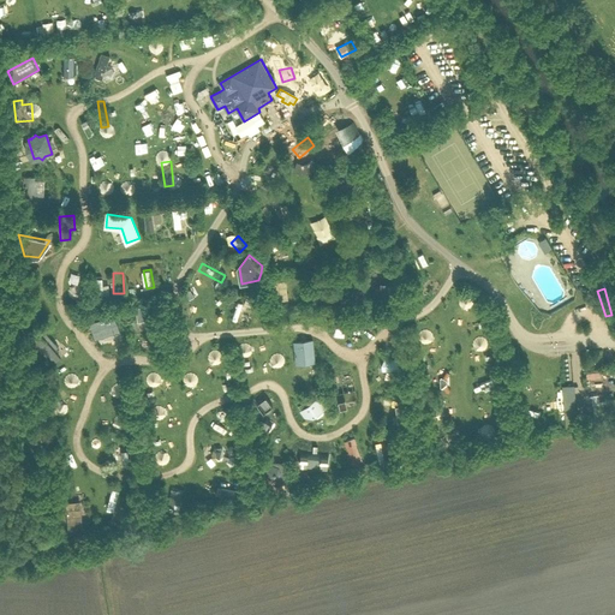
[(156,304),(137,308),(139,320),(157,317),(156,304)]
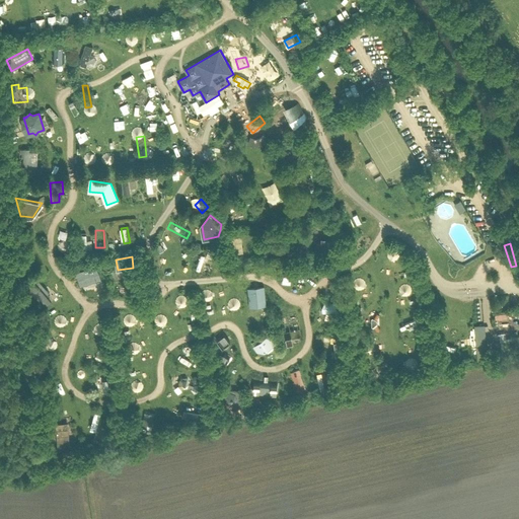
[(96,265),(76,271),(80,284),(100,277),(96,265)]
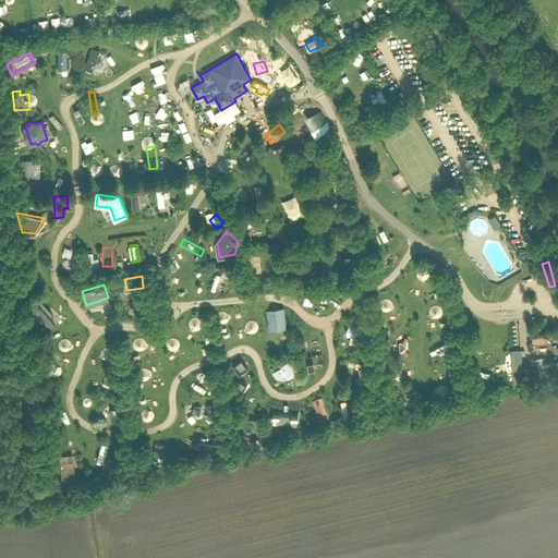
[(284,315),(267,316),(268,331),(286,329),(284,315)]
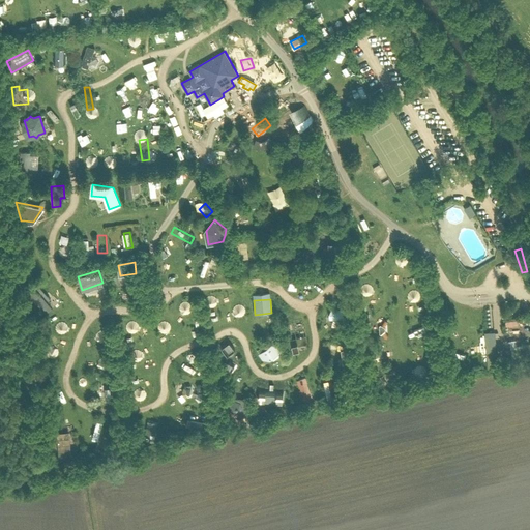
[(290,328),(310,325),(308,316),(288,318),(290,328)]
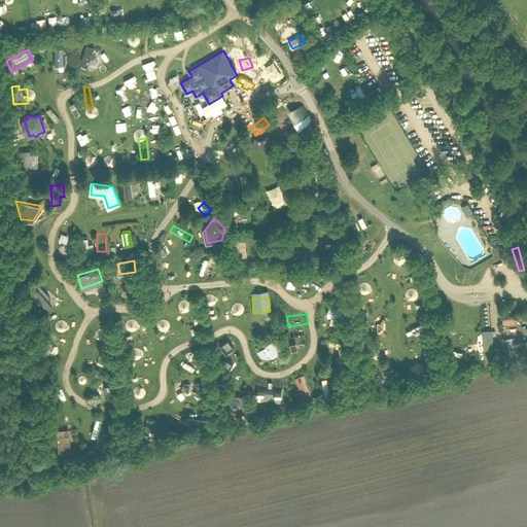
[(132,318),(126,318),(128,336),(134,335),(132,318)]
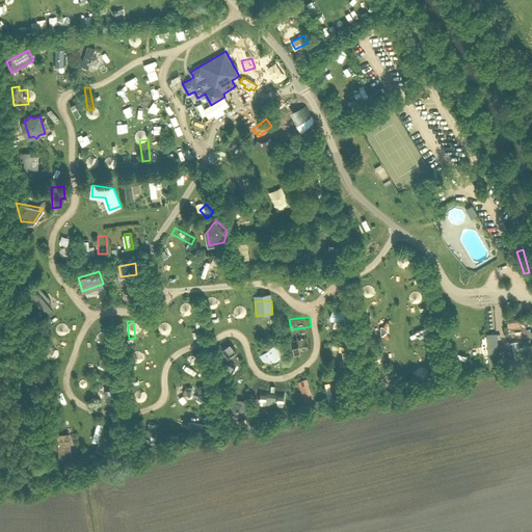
[(386,321),(382,326),(381,325),(380,326),(381,335),(381,336),(382,335),(387,340),(390,337),(386,333),(387,331),(386,328),(389,323),(386,321)]
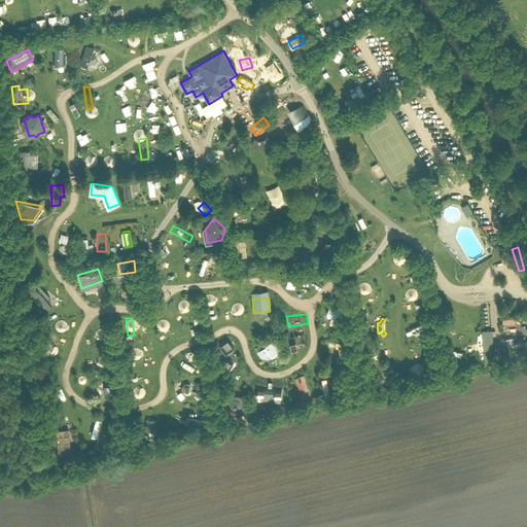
[(254,324),(256,331),(273,327),(272,320),(254,324)]
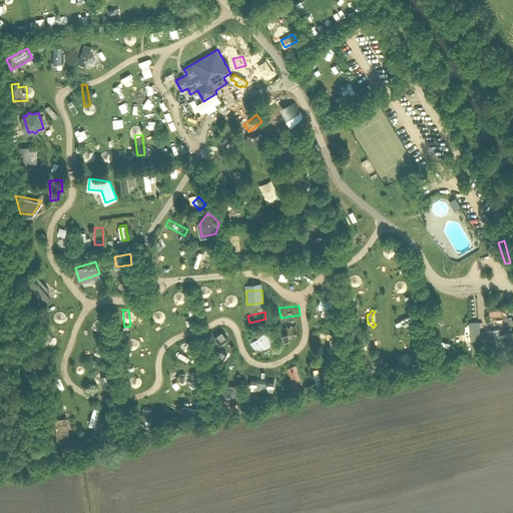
[(470,323),(472,356),(481,355),(478,322),(470,323)]
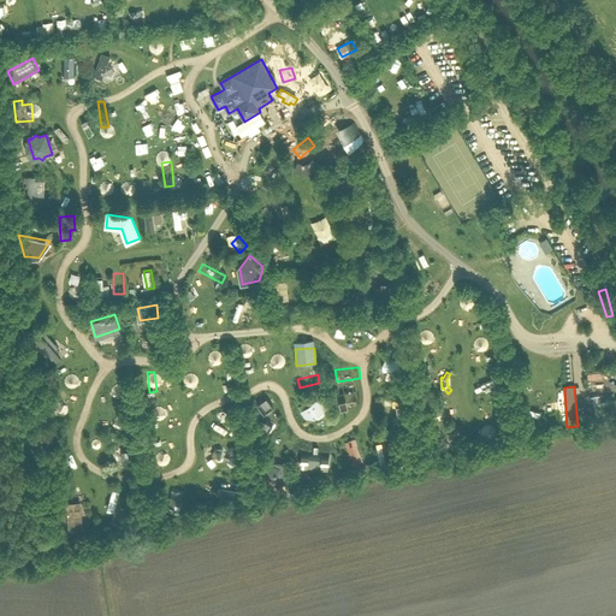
[(341,394),(333,396),(336,402),(339,401),(341,407),(348,406),(347,400),(355,397),(356,395),(356,391),(354,390),(342,392),(341,394)]
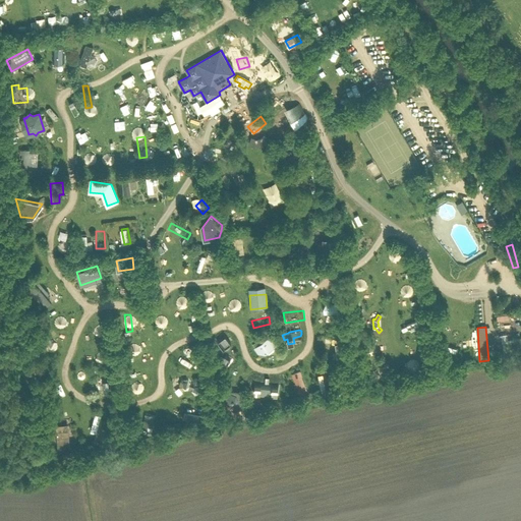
[(109,352),(107,332),(101,333),(102,340),(95,340),(96,346),(102,346),(102,353),(109,352)]
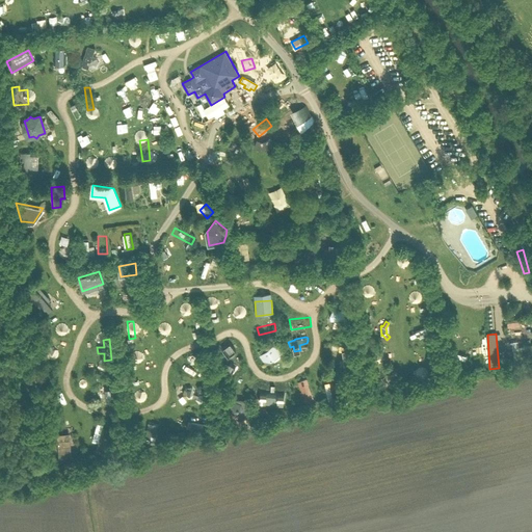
[(220,349),(228,357),(235,352),(228,343),(220,349)]
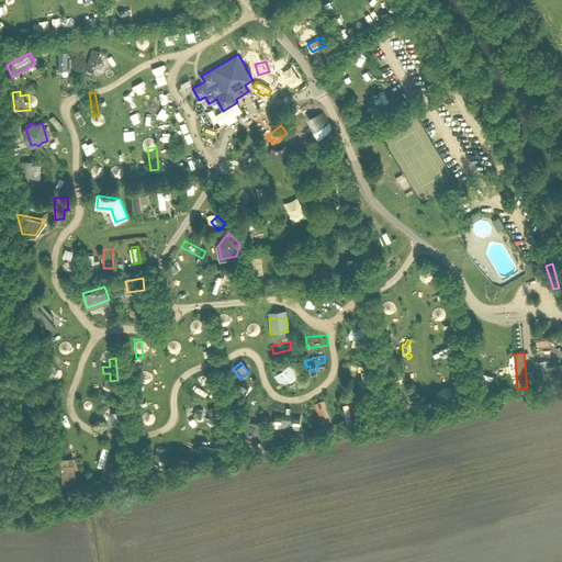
[(561,363),(542,367),(543,378),(561,374),(561,363)]
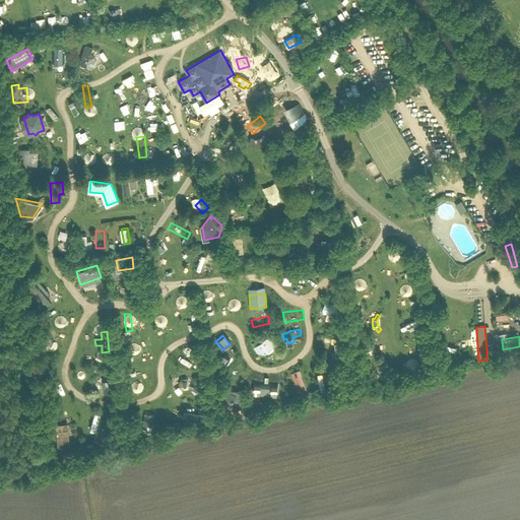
[(218,361),(224,366),(229,360),(222,355),(218,361)]
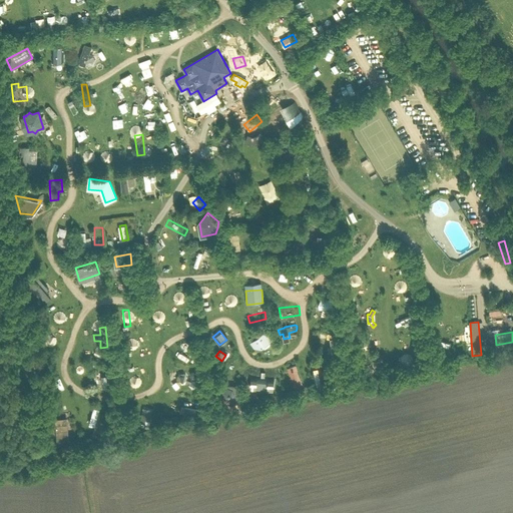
[(288,368),(295,387),(303,384),(296,365),(288,368)]
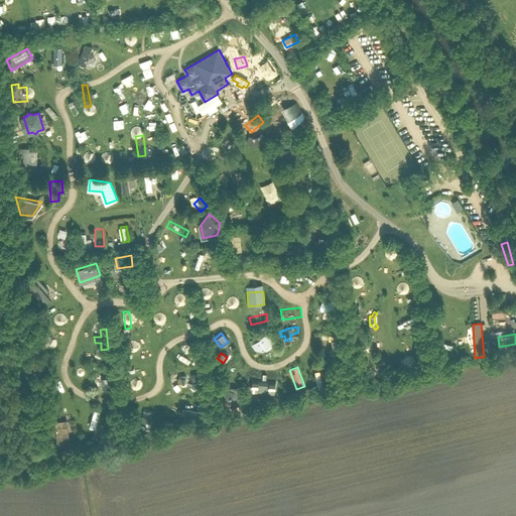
[(109,372),(96,372),(96,383),(101,383),(102,394),(110,394),(109,372)]
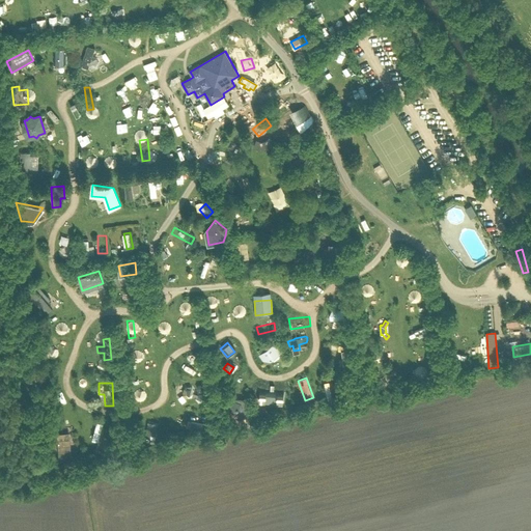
[(283,403),(284,392),(259,389),(258,400),(283,403)]
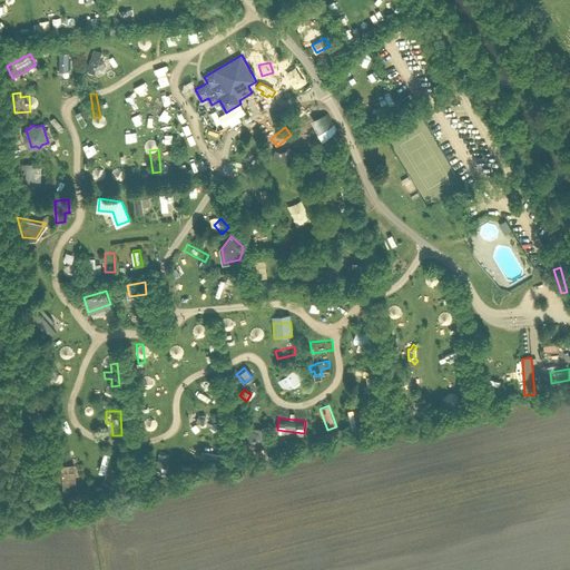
[(247,434),(246,441),(256,441),(258,449),(264,444),(266,436),(262,431),(254,430),(247,434)]
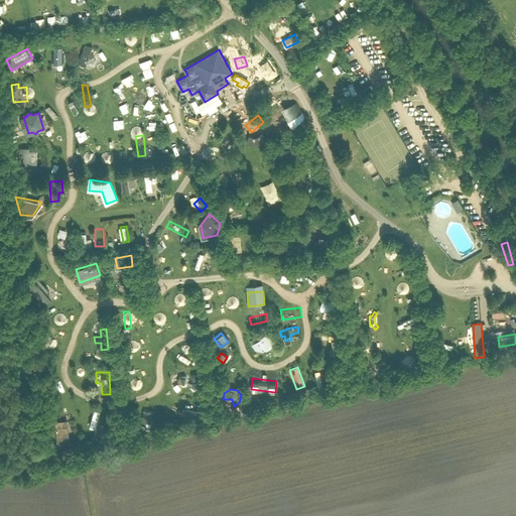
[(143,413),(141,424),(145,425),(146,422),(151,423),(153,411),(149,410),(148,414),(143,413)]
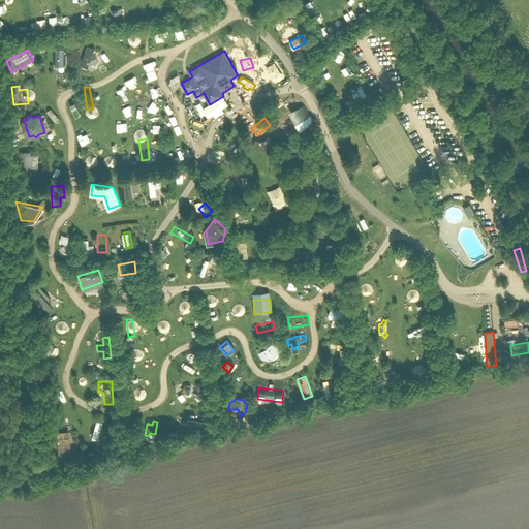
[(69,437),(57,438),(59,457),(70,456),(69,437)]
